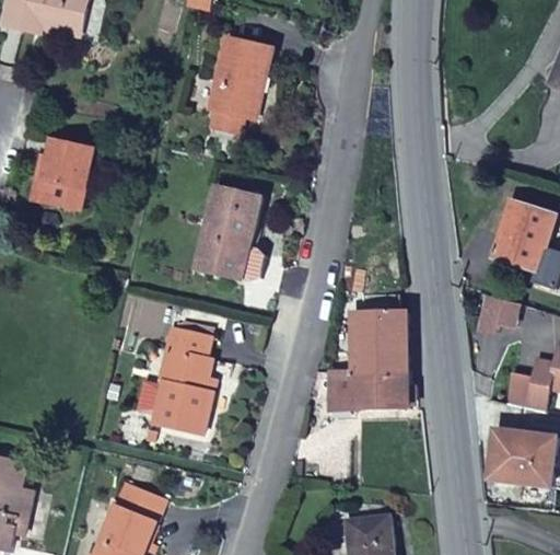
[(11,0),(7,24),(44,33),(46,22),(85,31),(92,0),(11,0)]
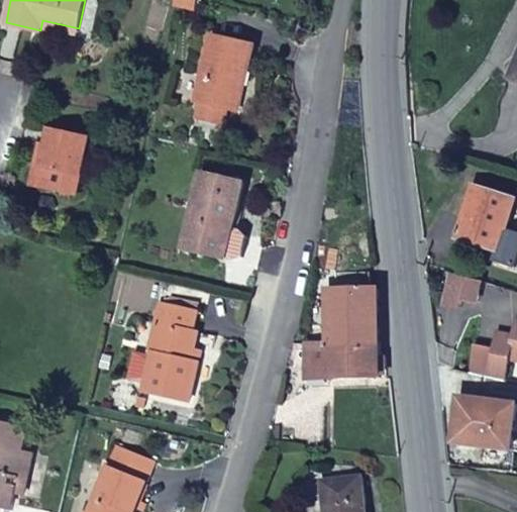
[(195,100),(201,101),(227,107),(232,108),(237,85),(243,86),(253,42),(210,32),(195,100)]
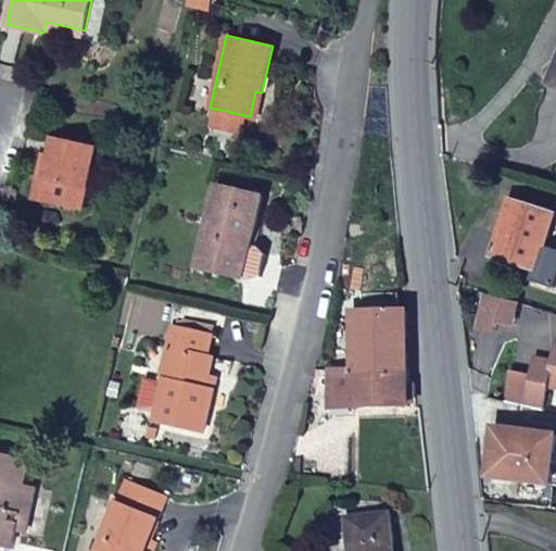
[(256,119),(262,92),(255,91),(250,116),(256,119)]
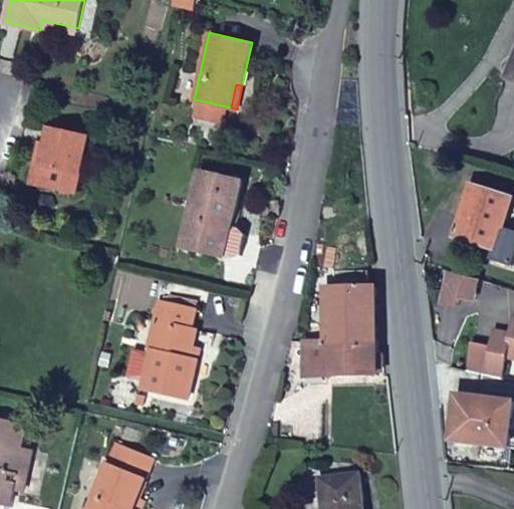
[(226,106),(200,100),(197,116),(223,122),(226,106)]
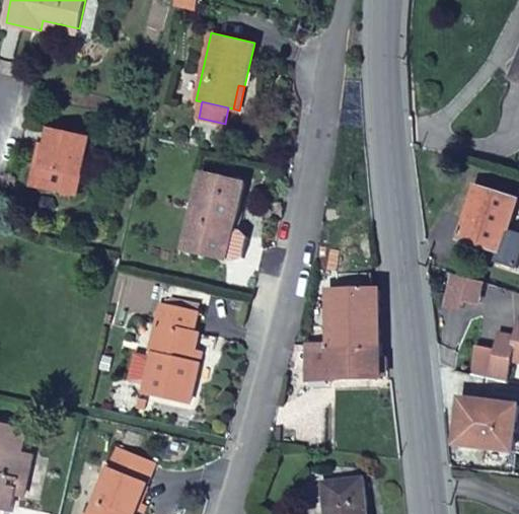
[(51,130),(48,145),(39,186),(79,194),(91,139),(51,130)]
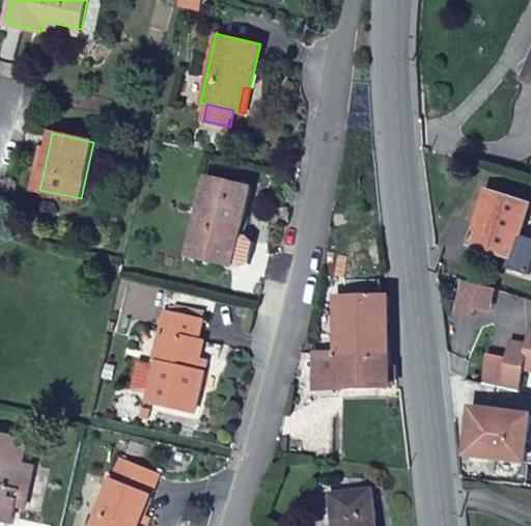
[(39,190),(49,148),(39,146),(30,188),(39,190)]
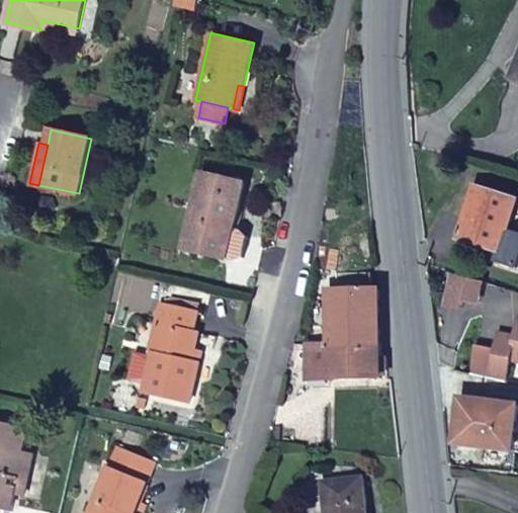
[(184,248),(225,257),(233,228),(244,181),(201,171),(184,248)]
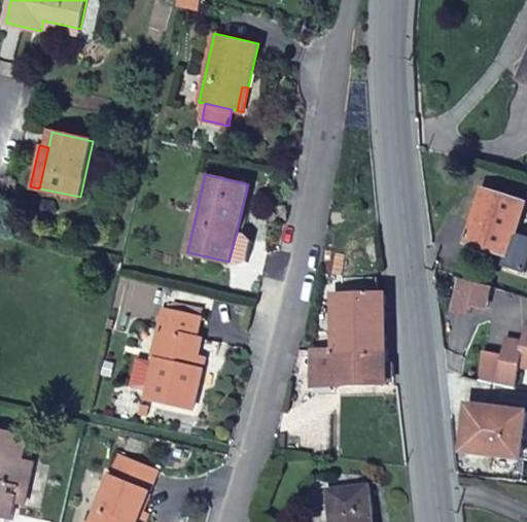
[(523,199),(481,185),(463,239),(505,252),(503,263),(524,269),(526,258),(526,234),(513,230),(523,199)]
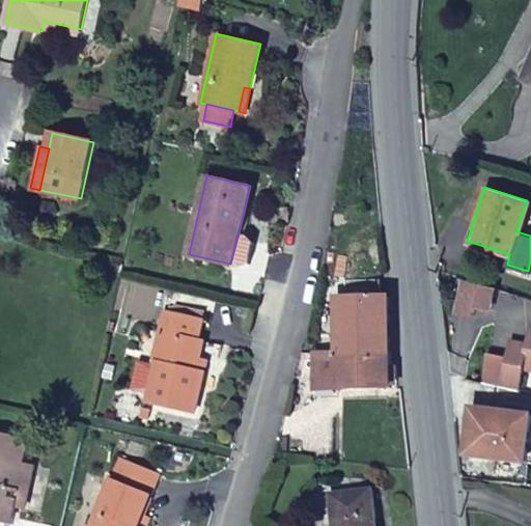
[(239,233),(230,264),(241,267),(248,237),(239,233)]
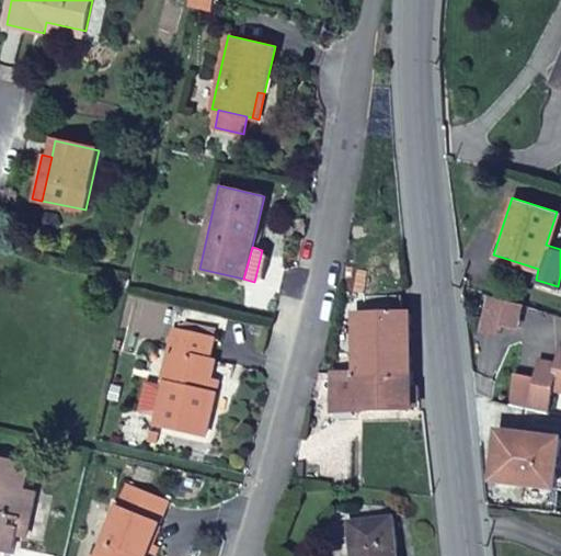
[(358,311),(399,311),(399,292),(357,293),(358,311)]
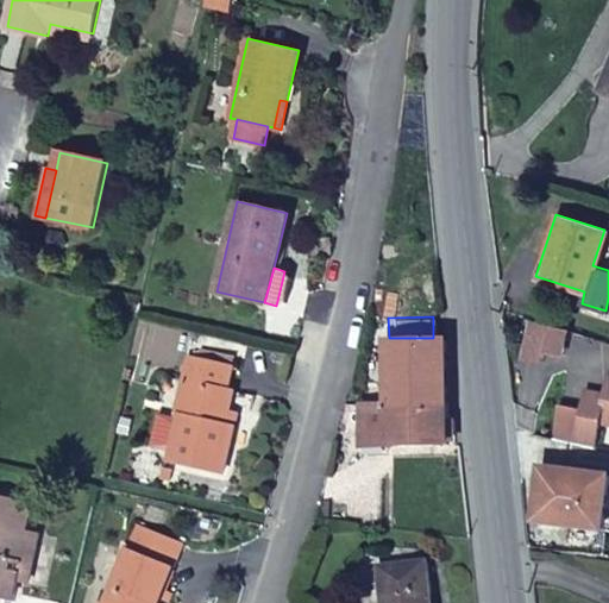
[(565,328),(528,318),(519,351),(537,356),(540,345),(559,349),(565,328)]
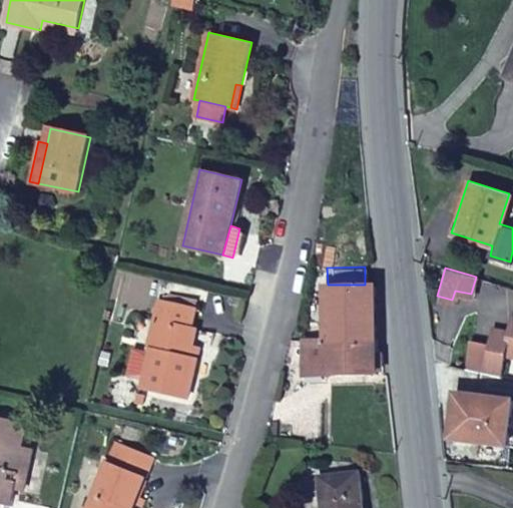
[(325,344),(375,342),(373,285),(365,285),(328,285),(324,285),(325,339),(325,344)]
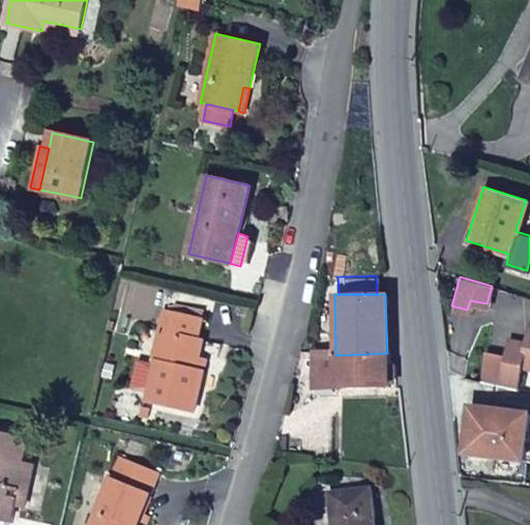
[(194,410),(203,370),(196,369),(199,357),(203,339),(197,337),(202,317),(165,309),(159,329),(169,331),(163,359),(157,358),(147,399),(194,410)]
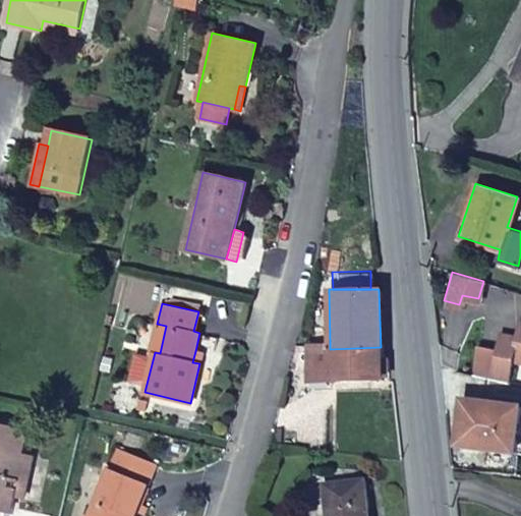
[(470,370),(490,375),(507,379),(512,357),(520,359),(520,319),(516,334),(501,330),(497,347),(476,343),(470,370)]
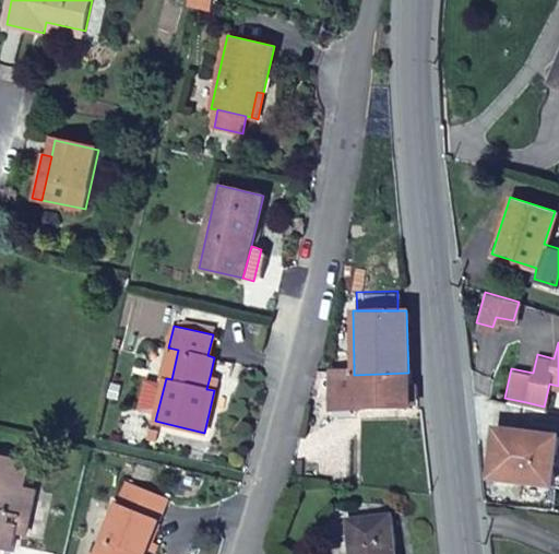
[(161,377),(166,378),(171,379),(178,350),(168,348),(161,377)]
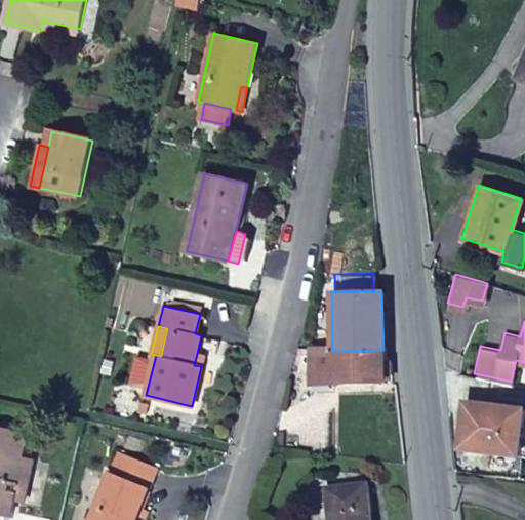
[(332,347),(311,347),(312,383),(385,381),(384,350),(332,352),(332,347)]
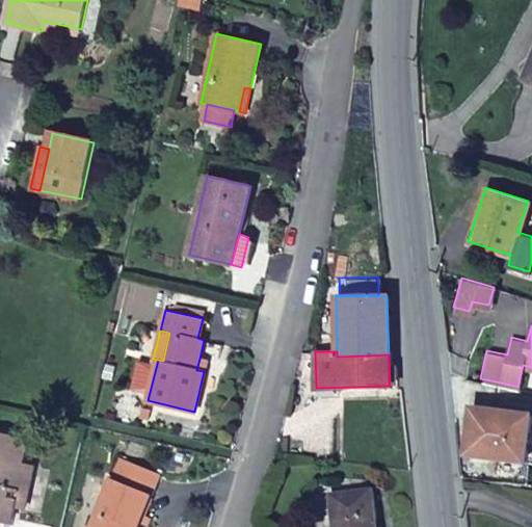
[(196,370),(204,371),(207,360),(200,359),(196,370)]
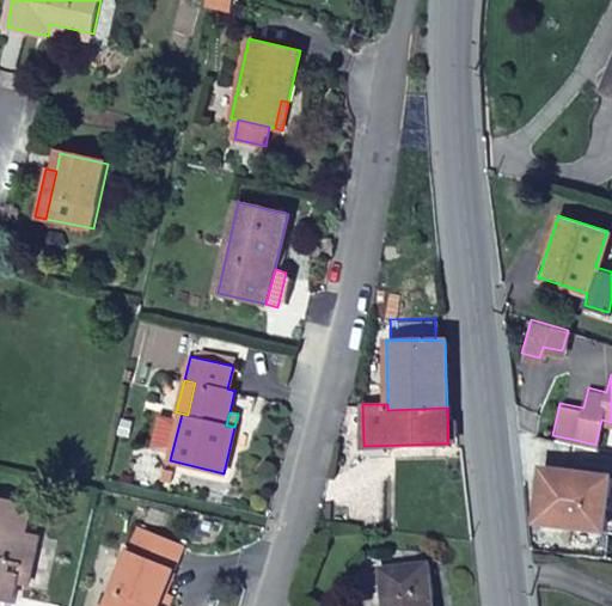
[(583,471),(544,466),(544,488),(550,488),(550,495),(544,495),(544,519),(609,527),(611,484),(611,481),(582,478),(583,471)]
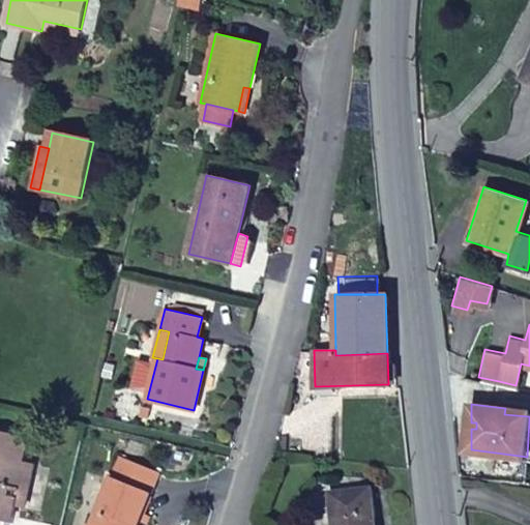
[(529,410),(505,408),(504,414),(529,416),(529,410)]
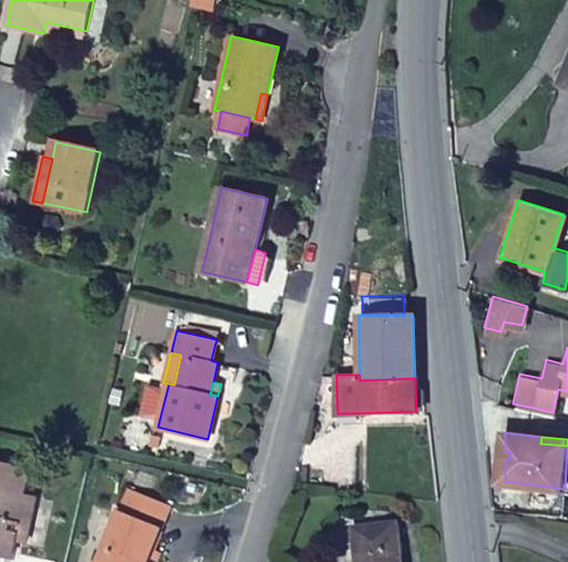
[(0,554),(11,557),(14,539),(19,520),(32,514),(37,496),(23,492),(28,474),(20,465),(10,470),(2,460),(0,459),(0,554)]
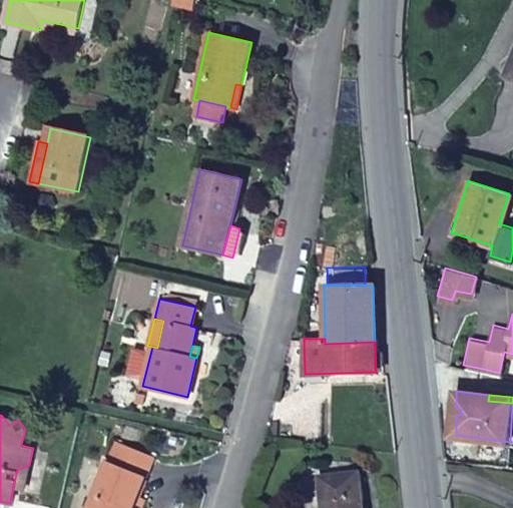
[(115,443),(107,461),(145,476),(152,458),(115,443)]
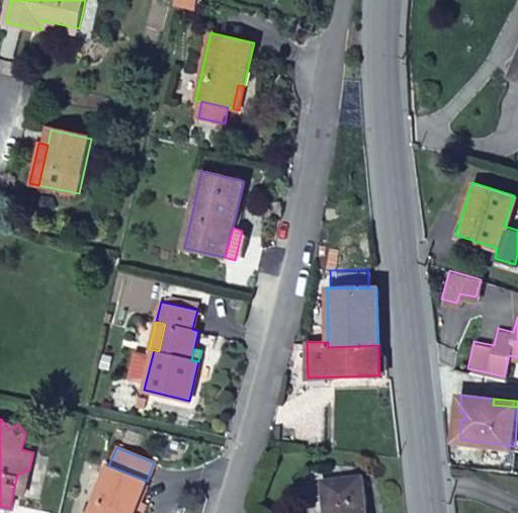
[(133,512),(134,512),(147,481),(108,465),(89,512),(133,512)]
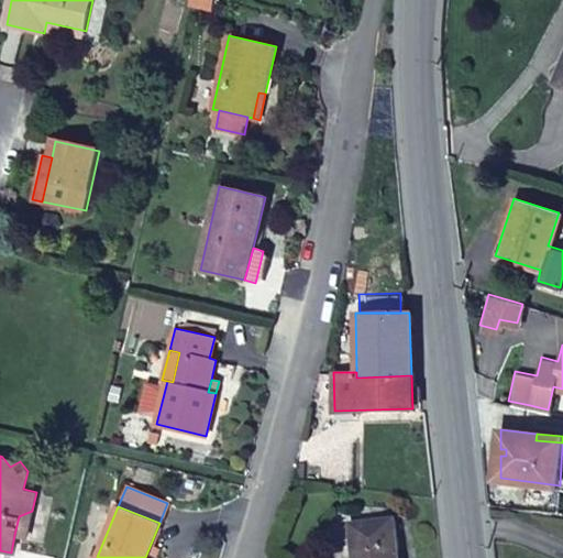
[(19,516),(14,535),(26,537),(32,511),(19,516)]
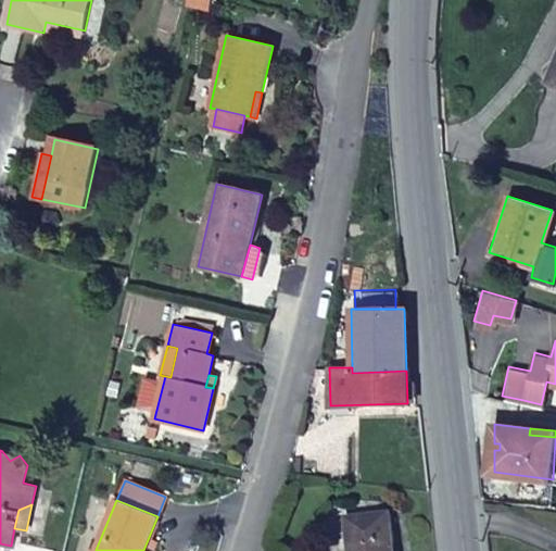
[(392,550),(389,511),(344,515),(348,550),(392,550)]
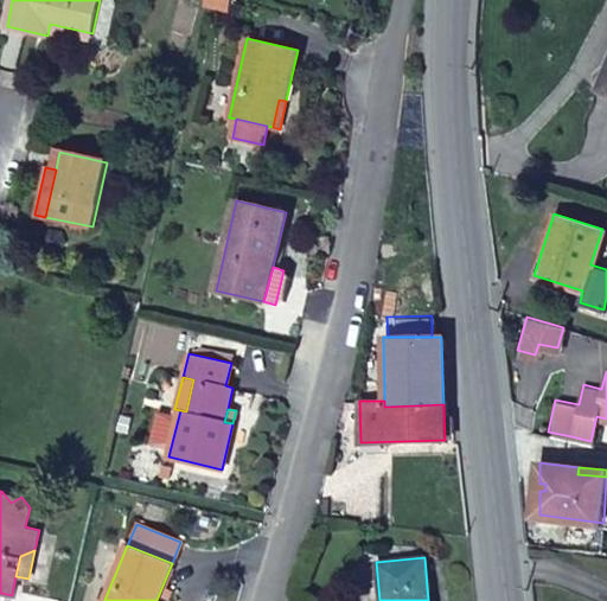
All buildings are outlined.
